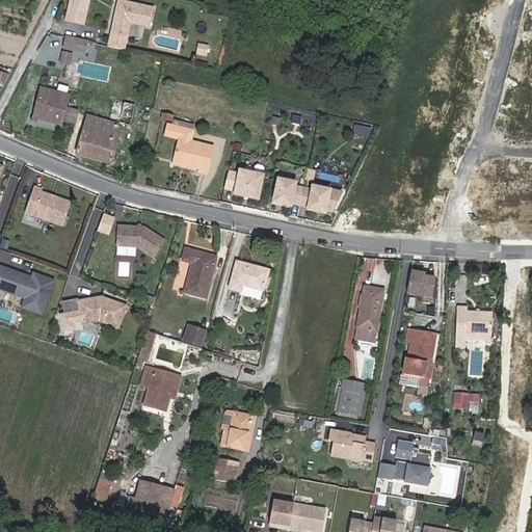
[(153,5),(128,0),(117,0),(111,31),(108,45),(125,48),(128,34),(131,21),(150,25),(153,5)]
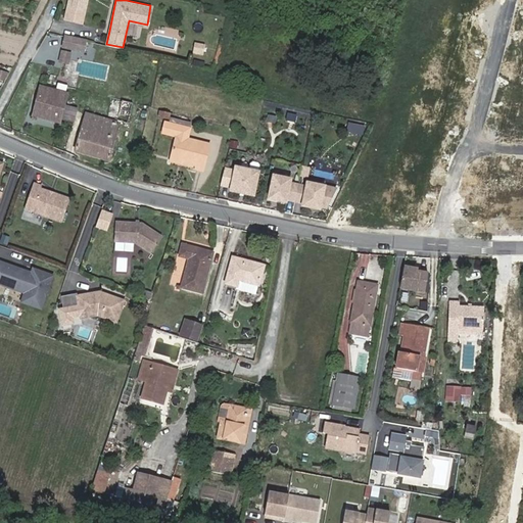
[(65,3),(61,17),(77,20),(80,7),(66,4),(65,3)]
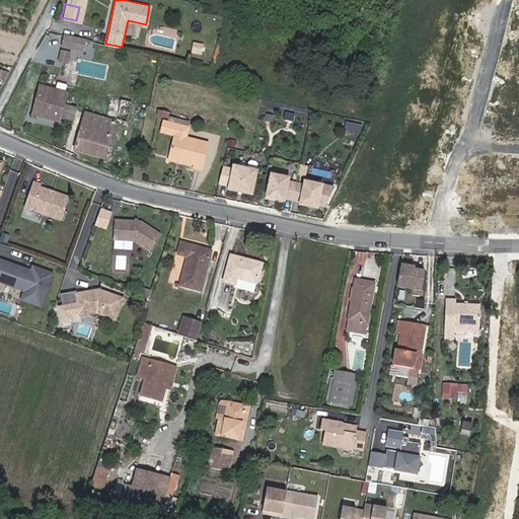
[(81,38),(61,32),(59,43),(74,47),(74,44),(79,45),(81,38)]
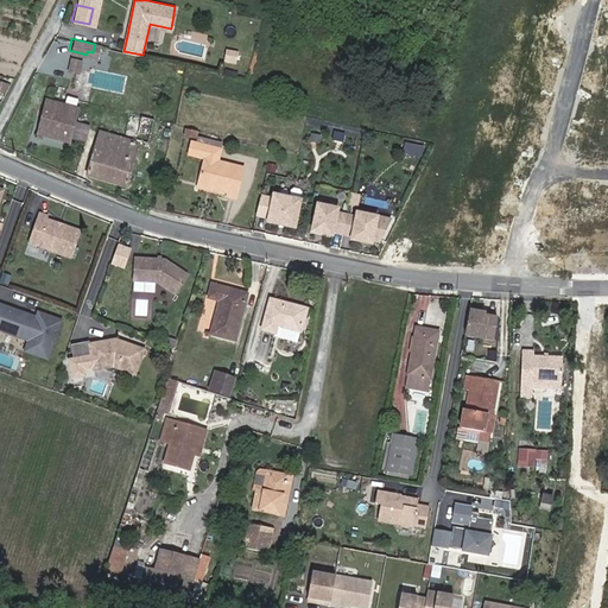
[(238,52),(226,49),(225,58),(235,61),(238,52)]
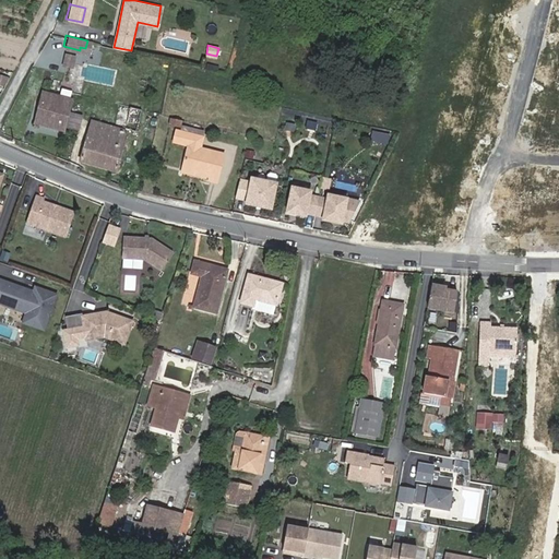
[(62,51),(59,62),(68,63),(70,52),(62,51)]
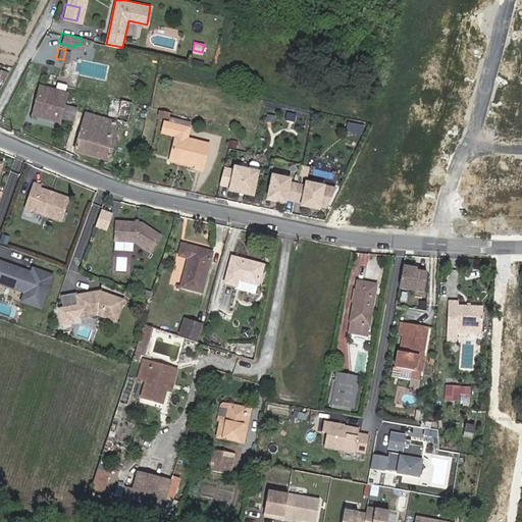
[(49,80),(47,87),(57,90),(59,82),(49,80)]
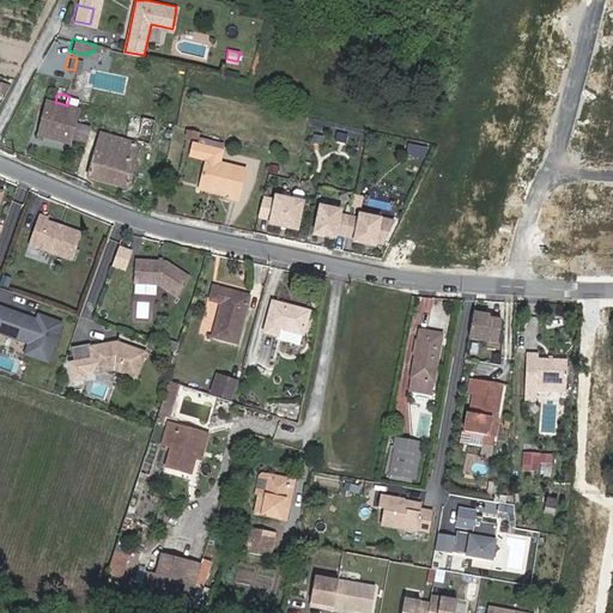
[(55,102),(50,101),(42,135),(70,141),(78,108),(67,105),(55,102)]
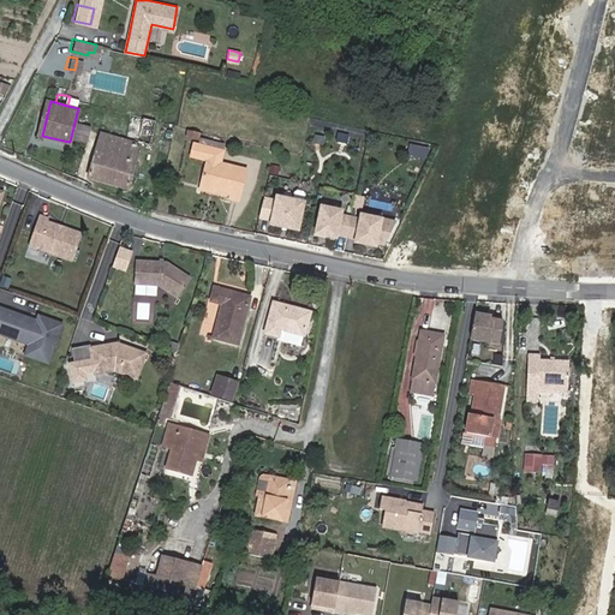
[(138,148),(149,150),(156,119),(141,114),(138,120),(142,121),(138,132),(105,125),(89,178),(127,189),(138,148)]
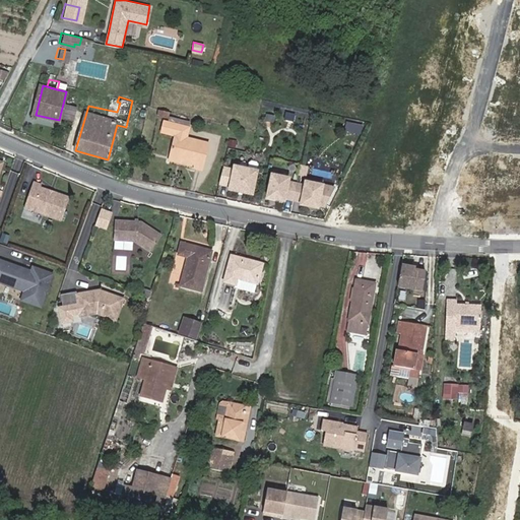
[(63,121),(74,122),(76,107),(65,105),(63,121)]
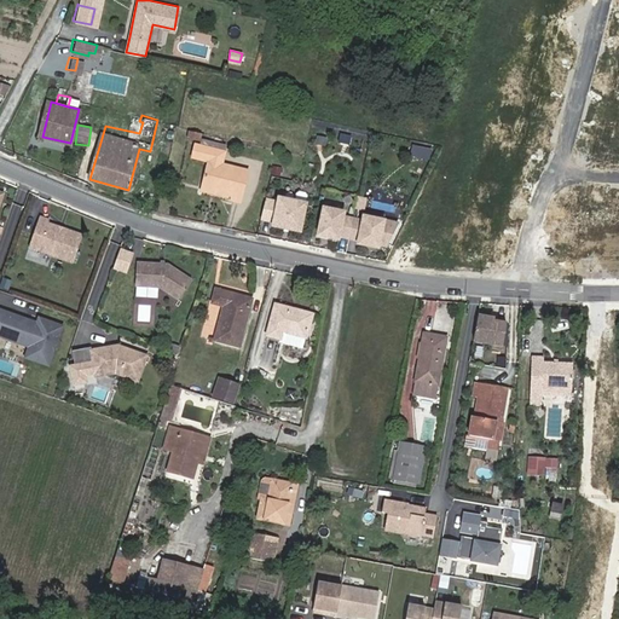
[(201,142),(202,134),(189,131),(187,138),(201,142)]
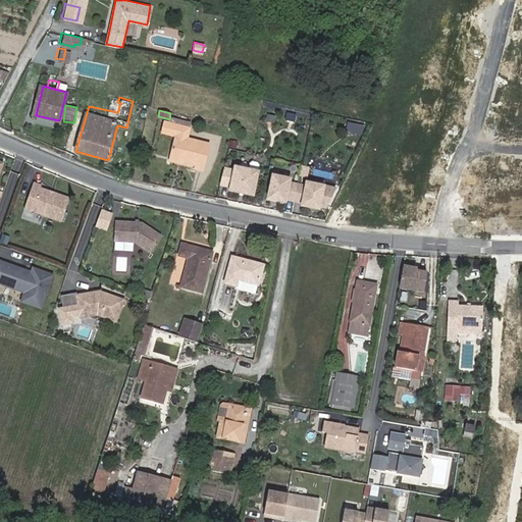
[(273,125),(274,116),(267,114),(265,124),(273,125)]
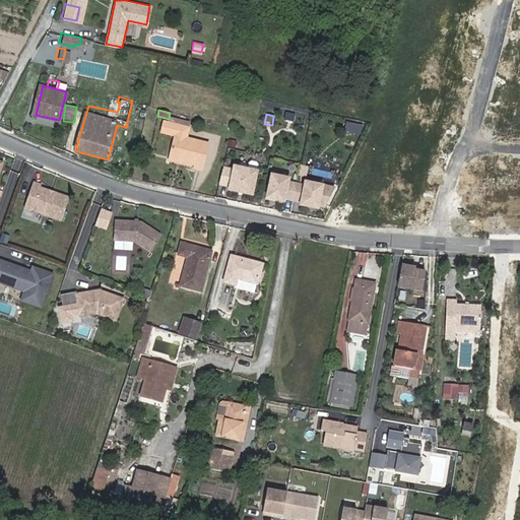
[(174,136),(169,158),(194,165),(193,169),(202,171),(208,144),(185,138),(188,127),(163,122),(160,133),(174,136)]
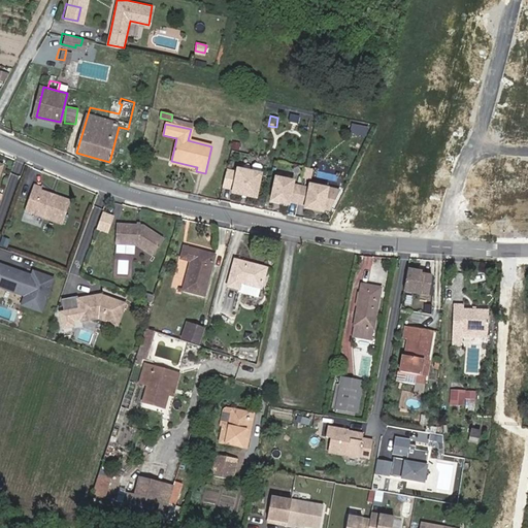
[(197,167),(171,161),(171,165),(196,171),(197,167)]
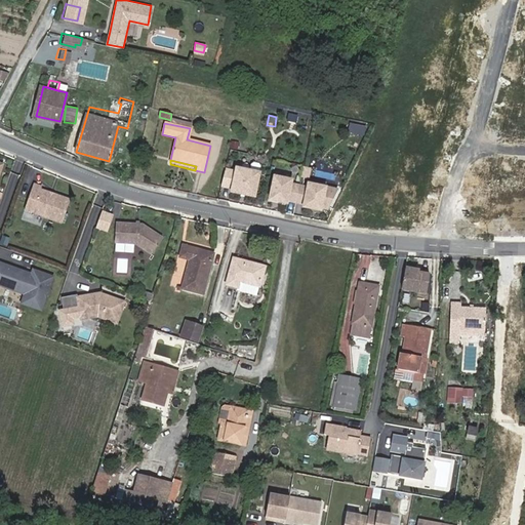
[(225,169),(221,185),(232,188),(232,191),(254,196),(258,176),(250,174),(250,170),(237,167),(236,171),(225,169)]
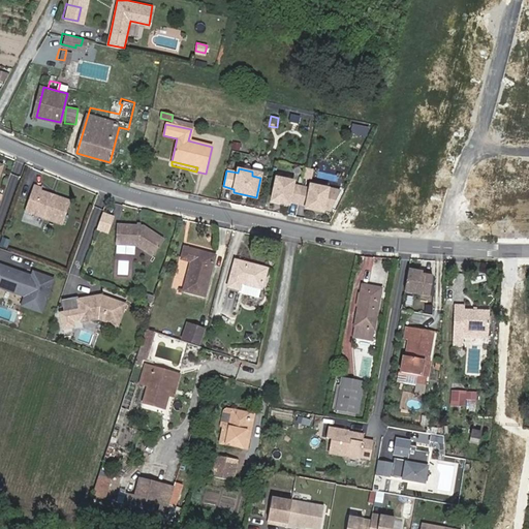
[(313,169),(311,168),(309,175),(304,174),(303,179),(311,180),(313,169)]
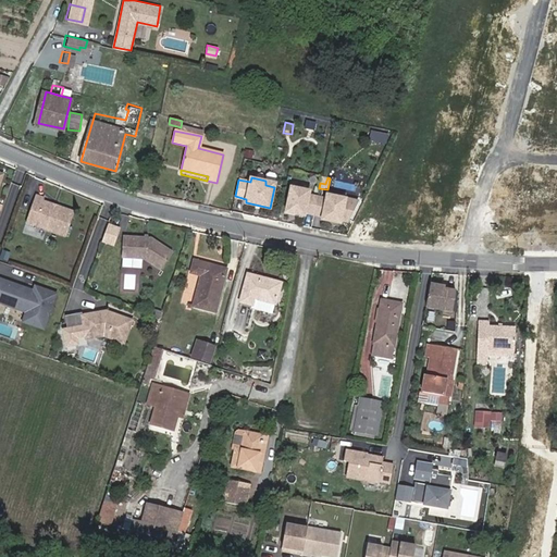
[(292,187),(286,211),(305,215),(305,212),(323,217),(322,220),(341,223),(341,220),(347,222),(358,201),(327,195),(326,199),(309,195),(310,192),(292,187)]
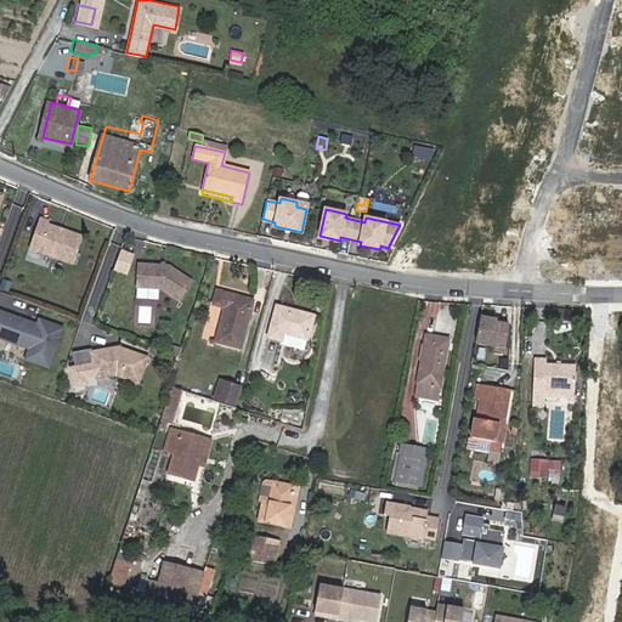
[(51,222),(40,220),(30,249),(74,265),(84,238),(50,226),(51,222)]
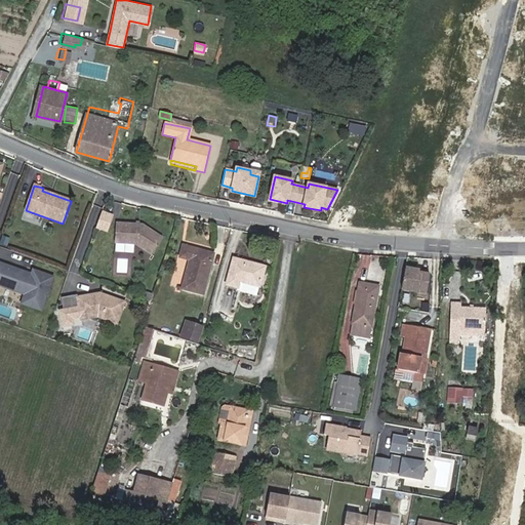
[(88,220),(95,223),(99,207),(92,205),(88,220)]
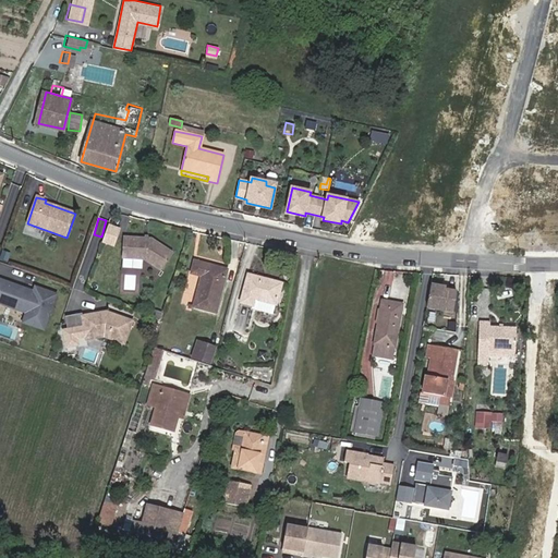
[(152,238),(124,237),(123,257),(145,258),(162,269),(173,252),(152,238)]
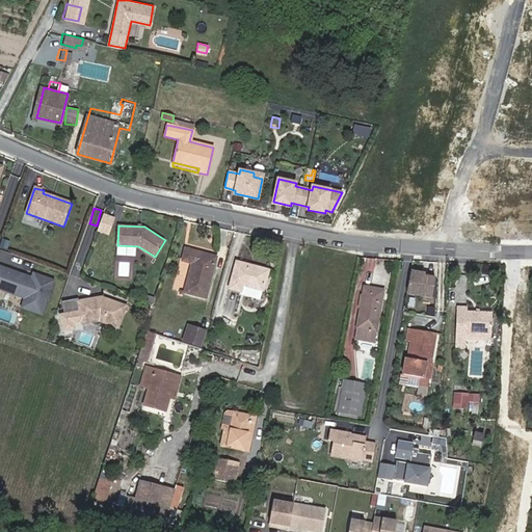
[(0,242),(0,247),(7,249),(9,241),(1,240),(0,242)]
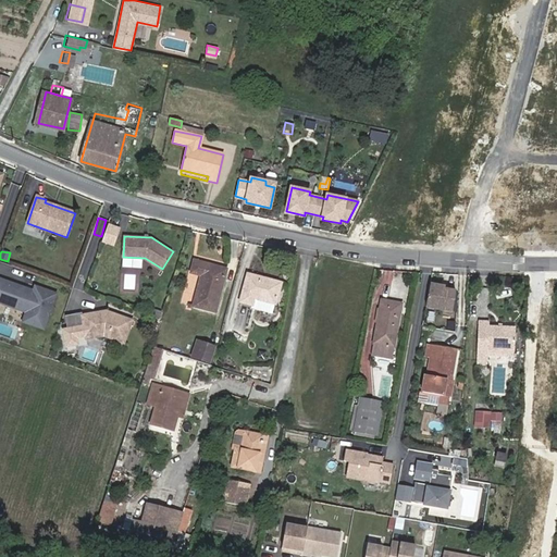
[(202,275),(194,307),(214,312),(225,270),(193,261),(189,273),(202,275)]
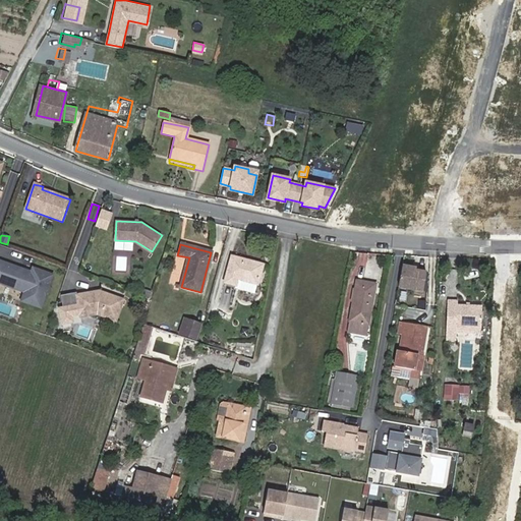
[(237,280),(257,285),(263,265),(232,257),(225,283),(236,286),(237,280)]
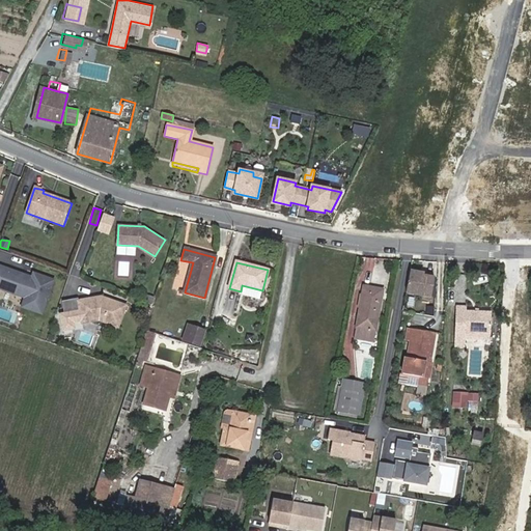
[(27,276),(0,266),(0,288),(26,298),(23,306),(32,309),(34,305),(44,308),(48,297),(51,295),(49,291),(53,280),(34,274),(32,278),(32,280),(26,278),(27,276)]
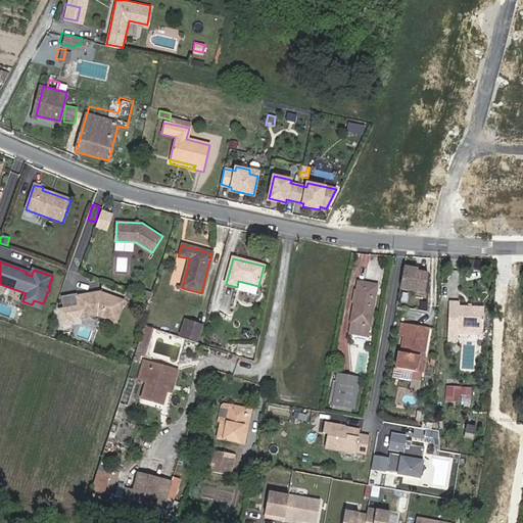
[(418,271),(405,269),(400,289),(425,293),(428,275),(418,274),(418,271)]
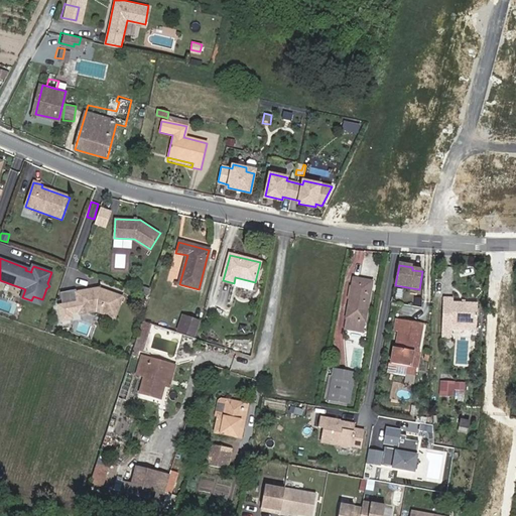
[(352,318),(351,325),(350,329),(364,332),(373,280),(354,277),(346,317),(352,318)]
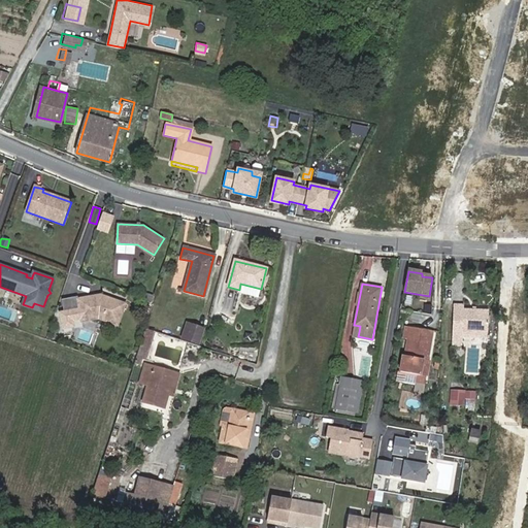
[(100,295),(77,299),(81,321),(98,318),(118,324),(125,303),(100,295)]
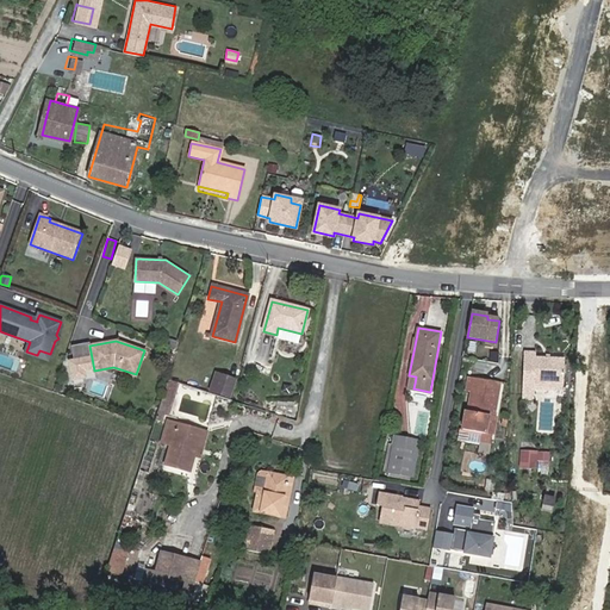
[(534,380),(564,381),(564,358),(535,356),(535,352),(524,350),(523,396),(533,396),(534,386),(534,380)]
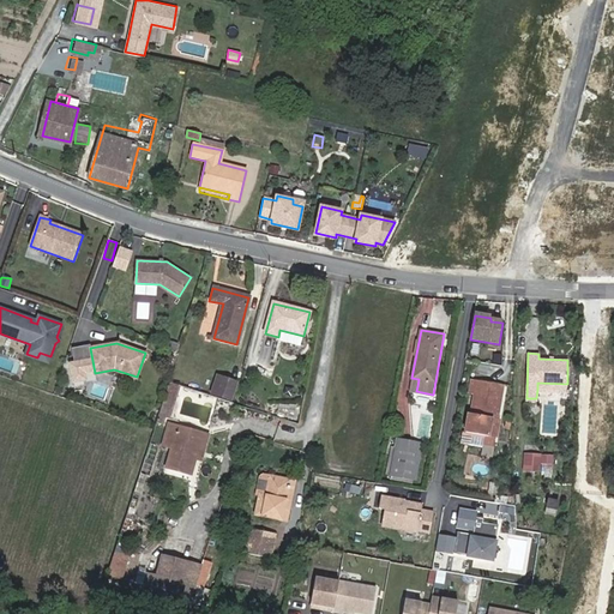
[(236,379),(226,374),(218,392),(230,397),(236,379)]
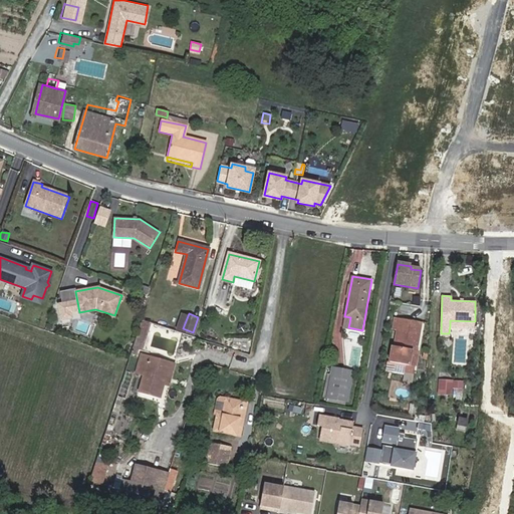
[(399,346),(396,345),(394,345),(391,360),(416,365),(419,349),(417,349),(413,348),(416,333),(420,334),(421,334),(423,321),(401,317),(398,330),(402,330),(399,346)]
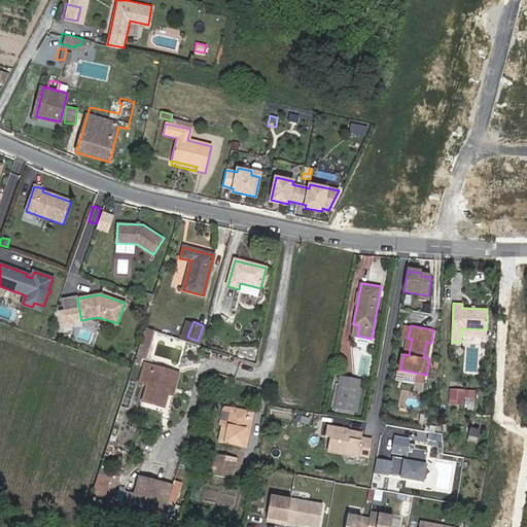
[(154,329),(145,326),(134,361),(142,363),(154,329)]
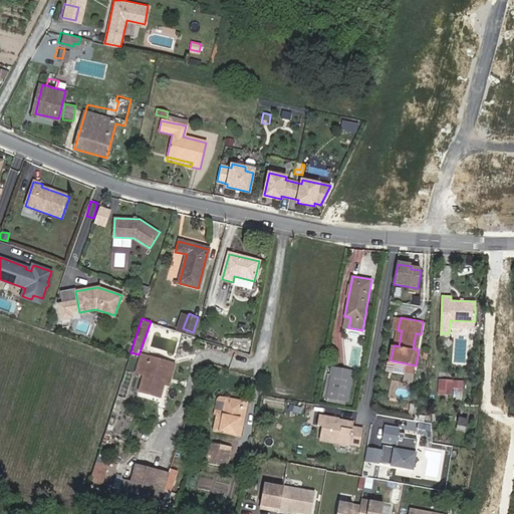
[(248,350),(248,340),(231,340),(231,349),(248,350)]
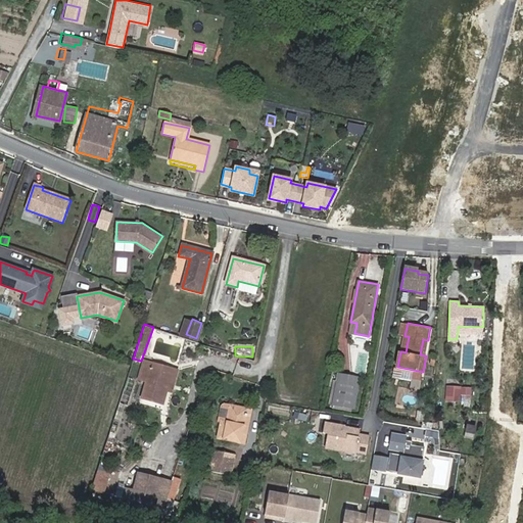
[(139,403),(160,411),(173,374),(162,371),(163,367),(145,361),(139,380),(145,381),(139,403)]
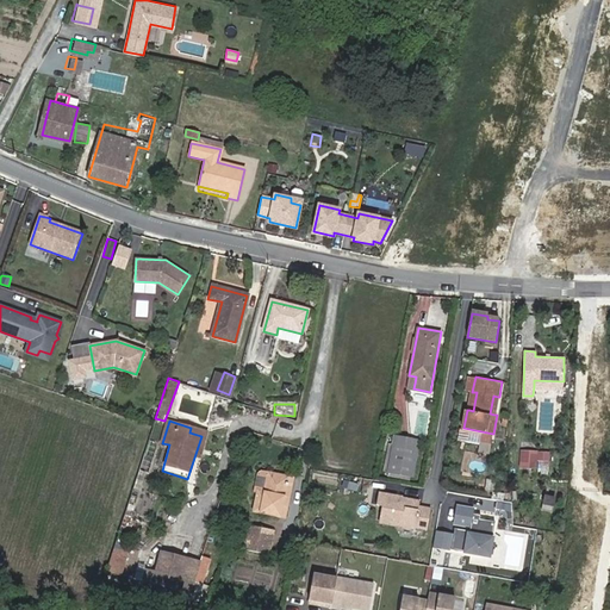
[(396,436),(390,471),(414,474),(418,440),(396,436)]
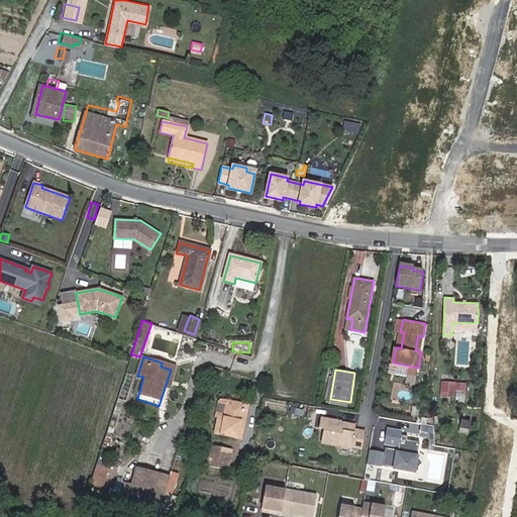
[(126,401),(133,377),(125,374),(117,399),(126,401)]
